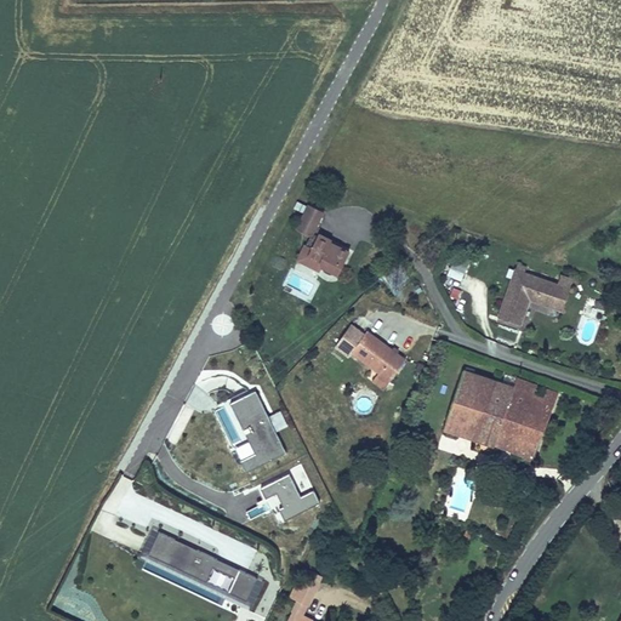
[(337,268),(346,251),(328,241),(329,239),(315,233),(314,234),(309,232),(320,211),(306,204),(294,229),(307,235),(303,244),(308,248),(306,254),(318,260),(319,267),(320,268),(323,271),(325,272),(328,273),(332,272),(335,271),(337,268)]
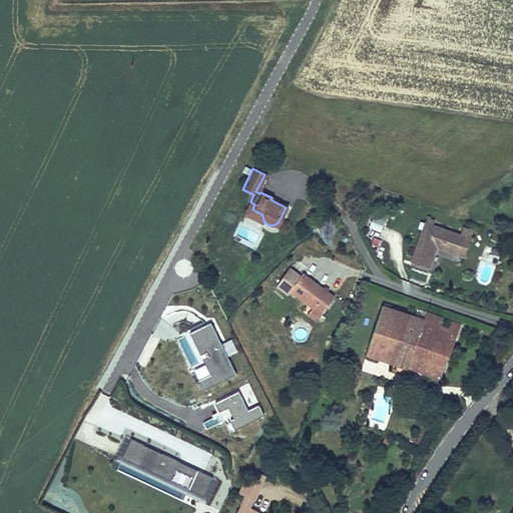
[(369,226),(382,231),(389,210),(376,206),(369,226)]
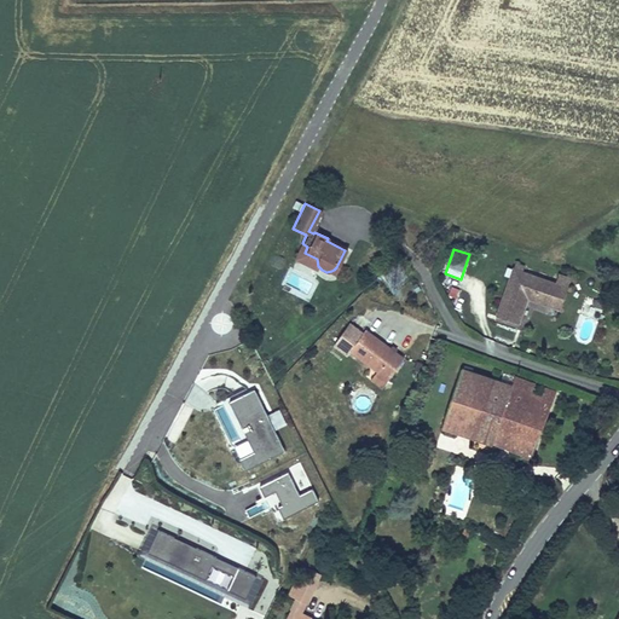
[(548,306),(555,284),(510,268),(493,316),(515,324),(525,298),(548,306)]
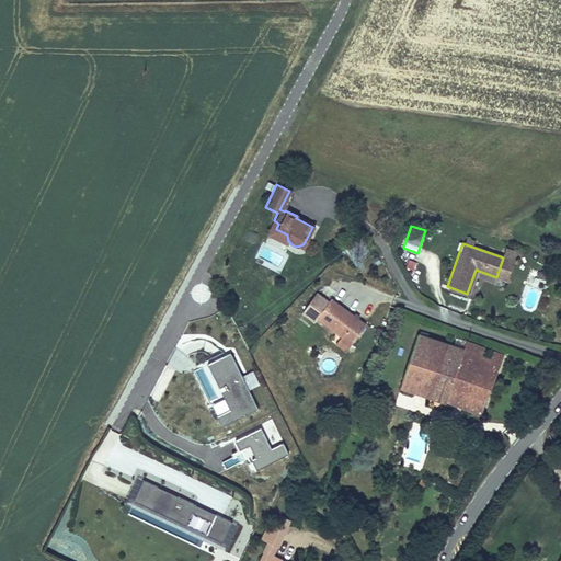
[(504,279),(512,260),(503,258),(496,277),(504,279)]
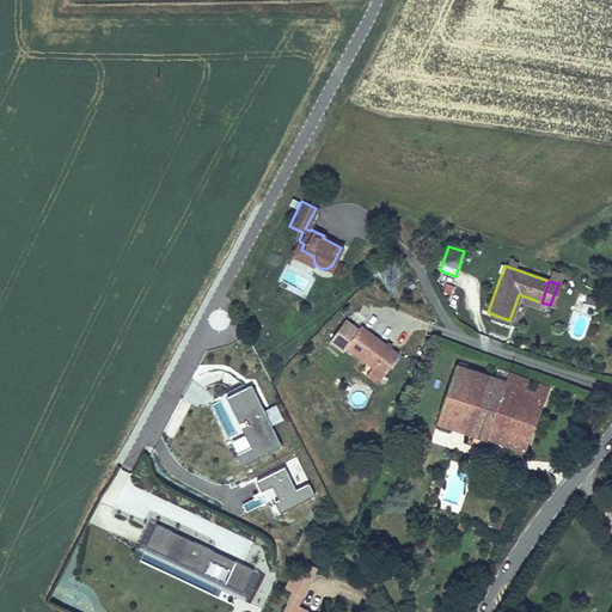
[(372,366),(383,374),(401,352),(362,323),(359,328),(346,318),(329,341),(342,350),(346,346),(372,366)]
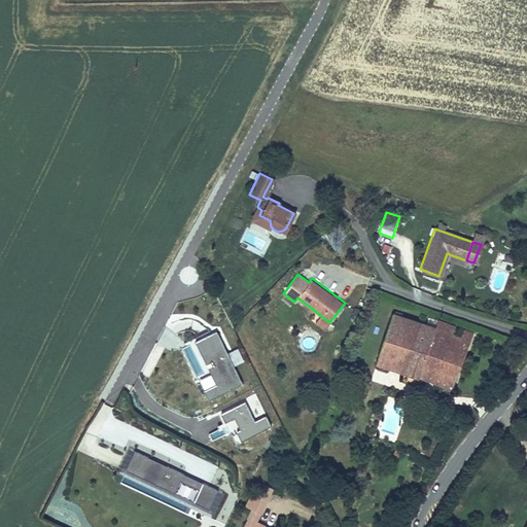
[(436,328),(393,313),(376,362),(419,378),(423,365),(447,374),(443,386),(453,389),(472,330),(440,319),(436,328)]
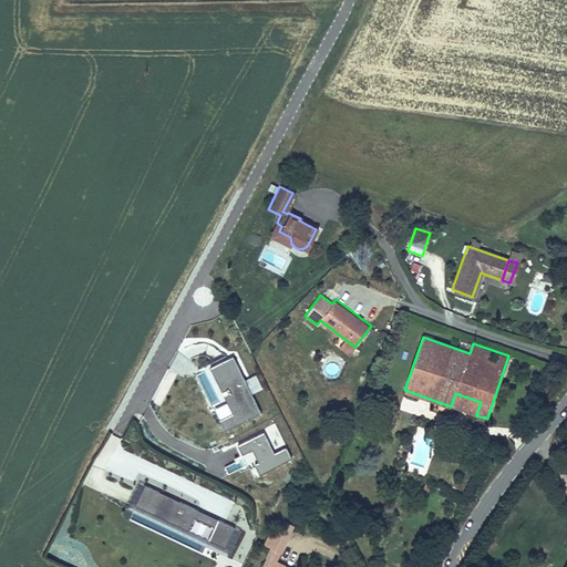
[(338,347),(349,354),(354,347),(344,339),(338,347)]
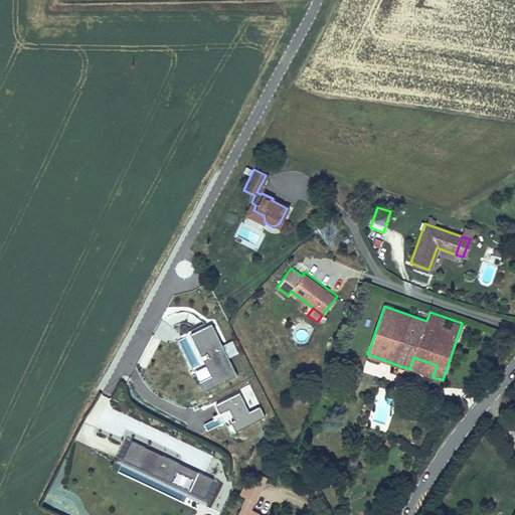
[(214,322),(193,332),(214,373),(202,379),(206,388),(238,372),(214,322)]
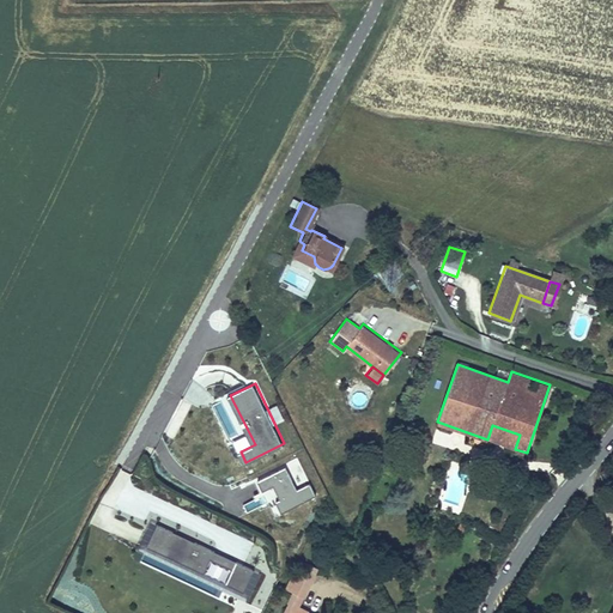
[(520,435),(492,425),(487,439),(515,449),(520,435)]
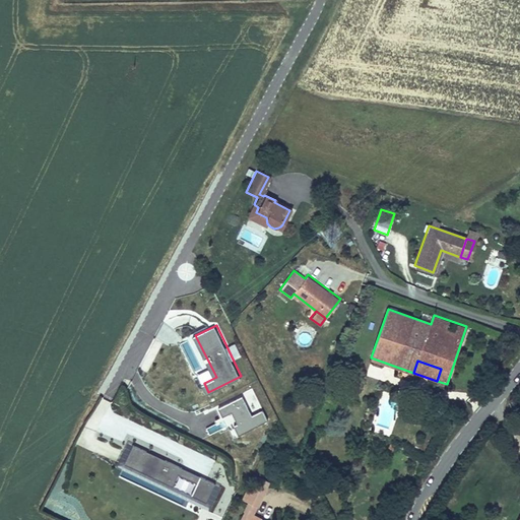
[(233,411),(238,421),(235,424),(240,434),(269,419),(264,408),(254,413),(244,394),(219,406),(223,415),(233,411)]
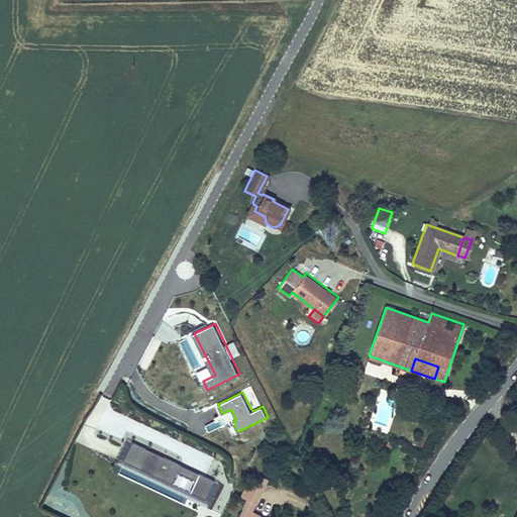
[(126,439),(115,462),(204,505),(215,481),(126,439)]
